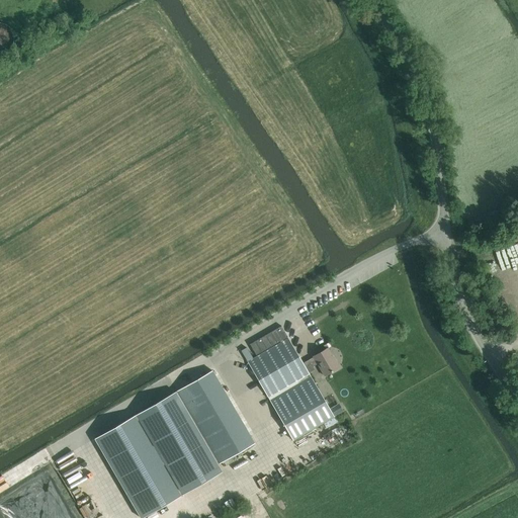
[(7,25),(3,23),(2,22),(0,22),(0,54),(3,53),(8,51),(11,48),(13,42),(14,37),(13,33),(11,28),(7,25)]
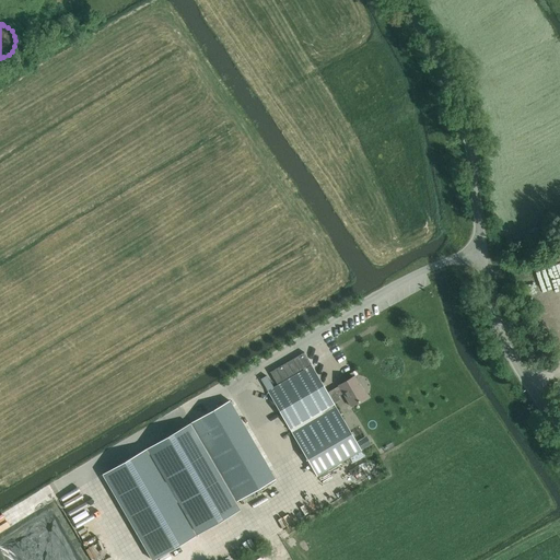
[(270,372),(277,384),(312,364),(304,352),(270,372)]
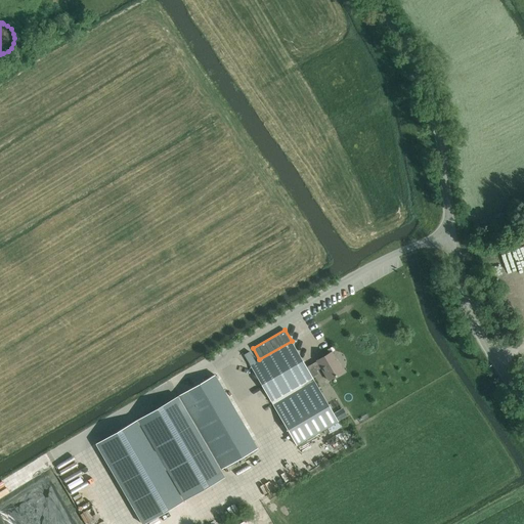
[(338,422),(312,377),(317,374),(316,370),(320,368),(328,381),(343,372),(332,352),(316,360),(306,367),(292,342),(251,366),(271,402),(296,445),(338,422)]
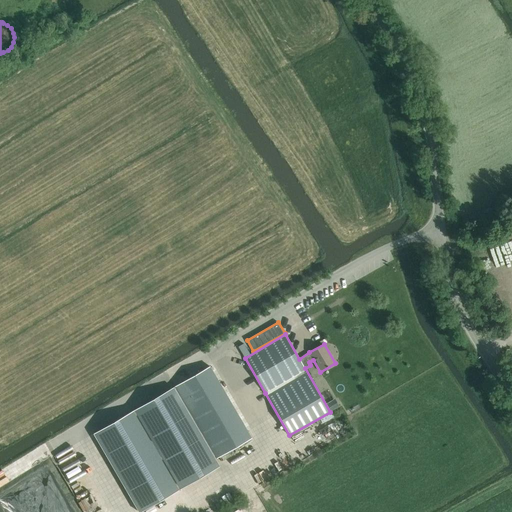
[(210,366),(95,432),(140,510),(220,464),(217,458),(251,438),(210,366)]
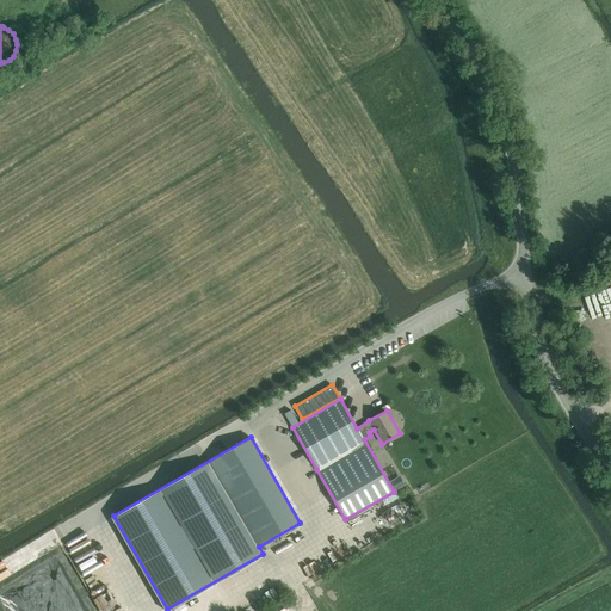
[(395,524),(414,516),(409,505),(402,508),(405,513),(393,519),(395,524)]
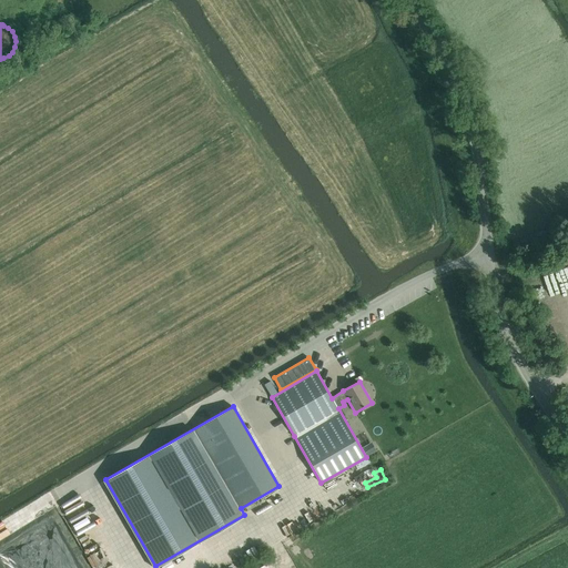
[(47,505),(74,490),(67,476),(39,490),(47,505)]
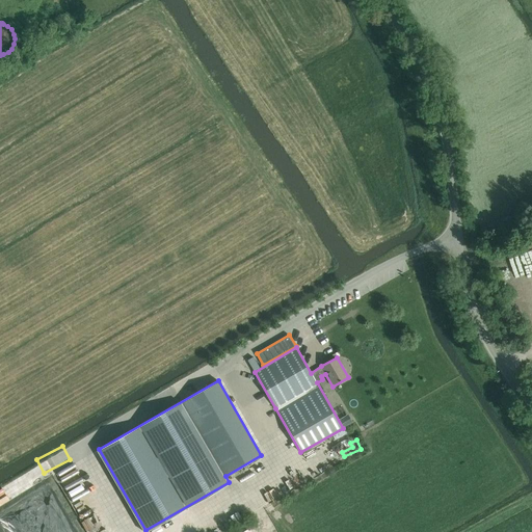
[(321,454),(324,458),(333,453),(329,449),(321,454)]
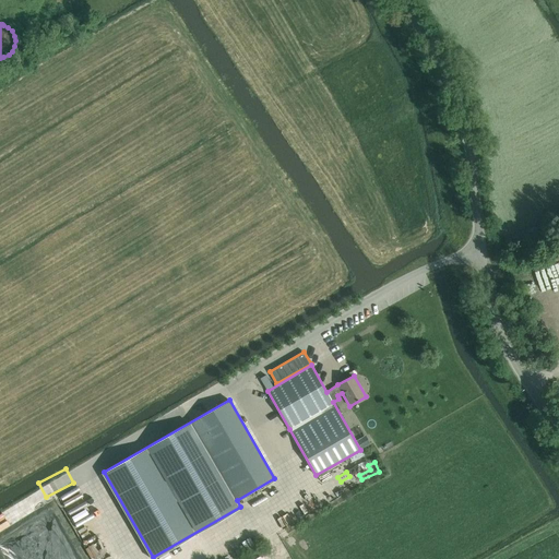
[(74,488),(58,499),(66,510),(82,499),(74,488)]
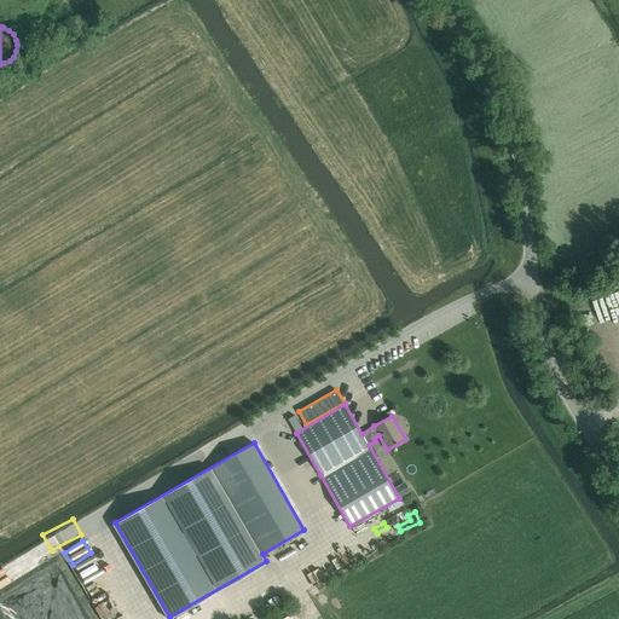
[(331,555),(337,565),(347,559),(342,549),(331,555)]
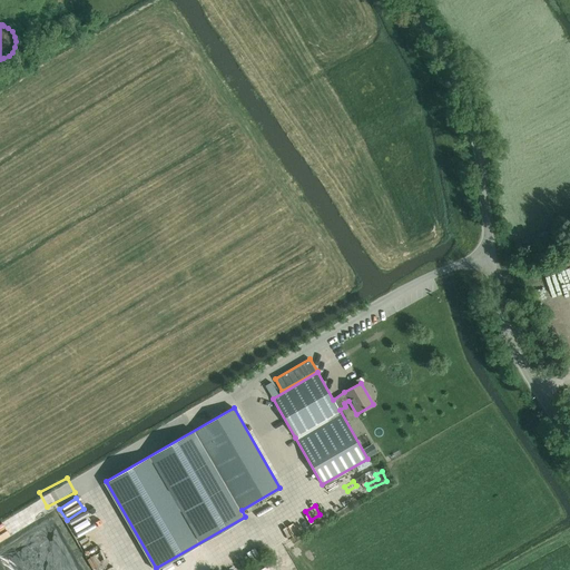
[(49,519),(0,546),(0,551),(2,556),(53,527),(49,519)]
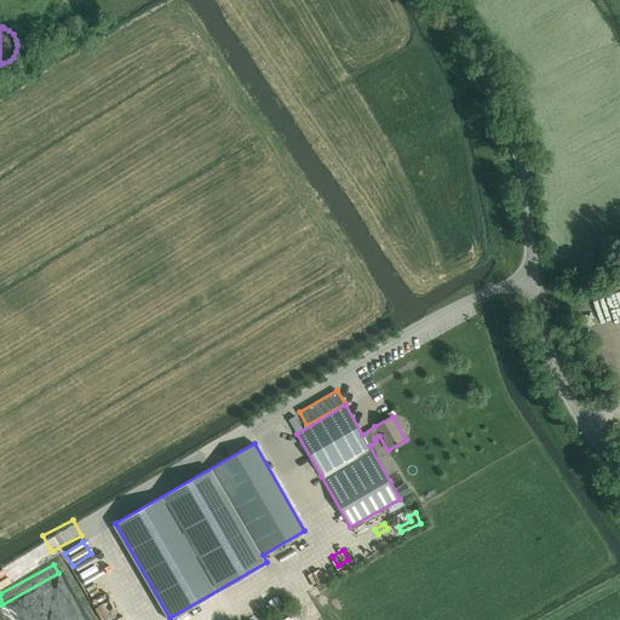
[(92,567),(78,572),(82,585),(97,579),(92,567)]
